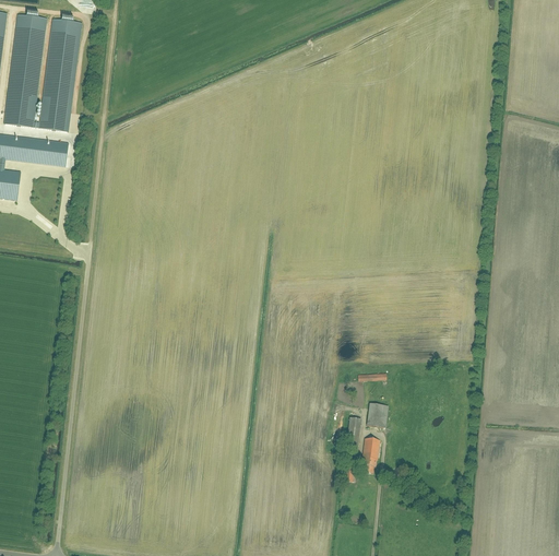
[(27,15),(18,13),(4,122),(33,126),(33,121),(47,18),(38,16),(27,15)]
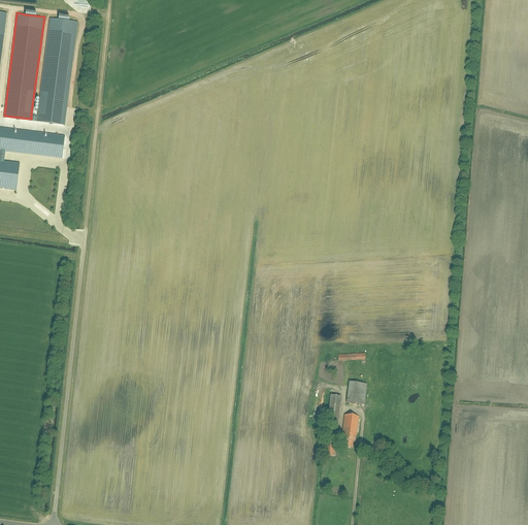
[(59,19),(51,18),(37,115),(31,115),(31,119),(64,123),(77,21),(69,20),(59,19)]
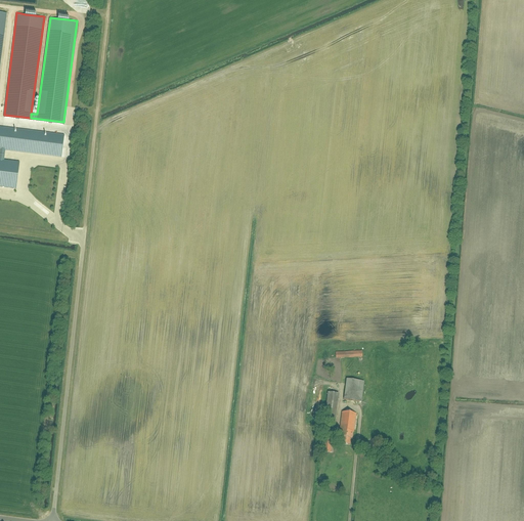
[(0,125),(0,146),(5,147),(60,155),(63,134),(0,125)]
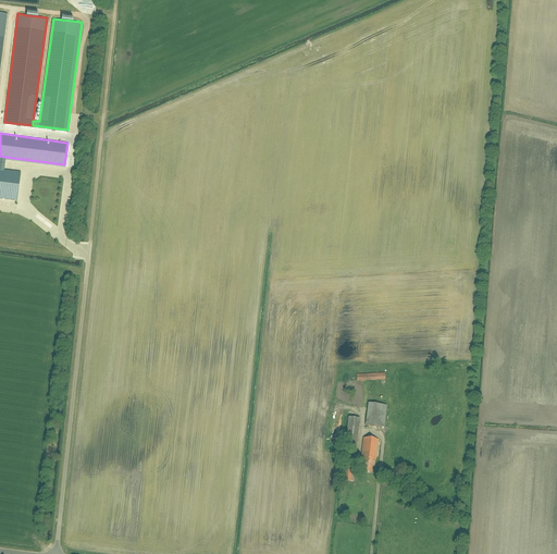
[(0,196),(16,198),(20,171),(3,169),(5,157),(0,156),(0,196)]
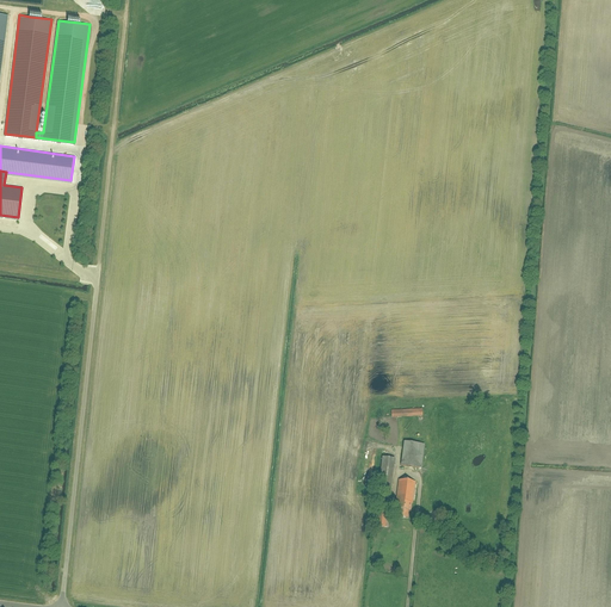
[(403,440),(401,463),(421,465),(424,443),(403,440)]
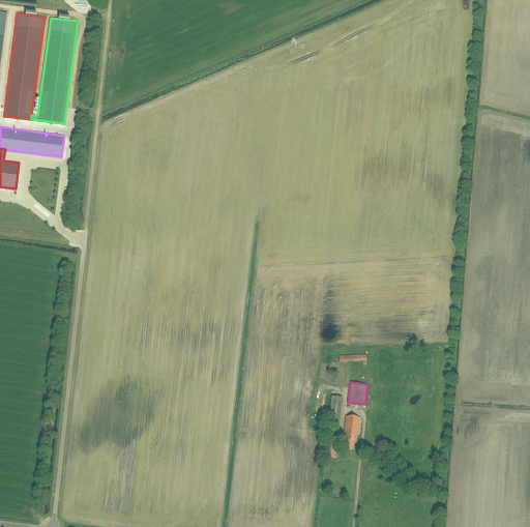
[(330,396),(327,422),(339,423),(343,397),(330,396)]
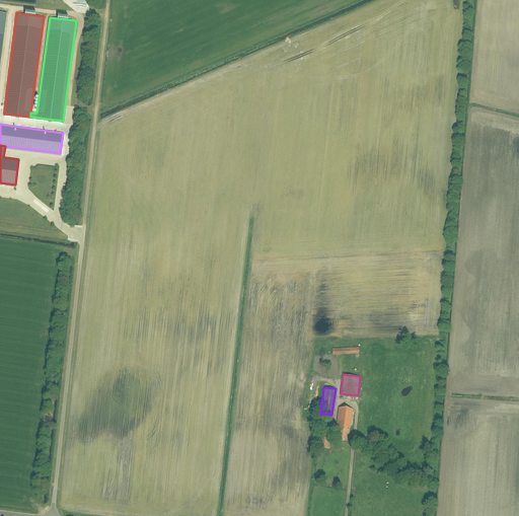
[(340,426),(338,438),(346,439),(348,427),(350,427),(352,408),(339,406),(336,426),(340,426)]
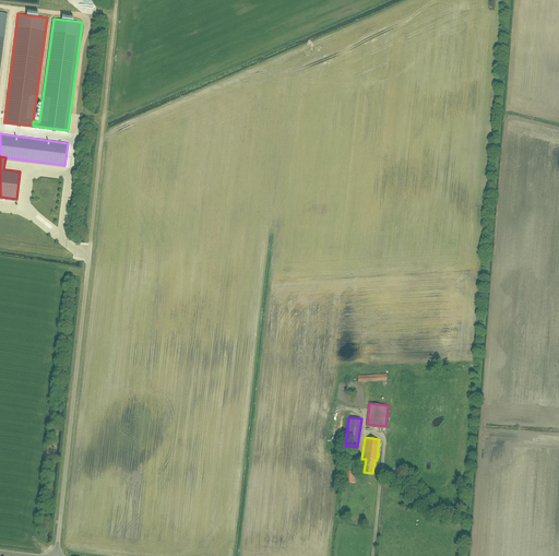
[(344,480),(353,481),(355,459),(346,459),(344,480)]
